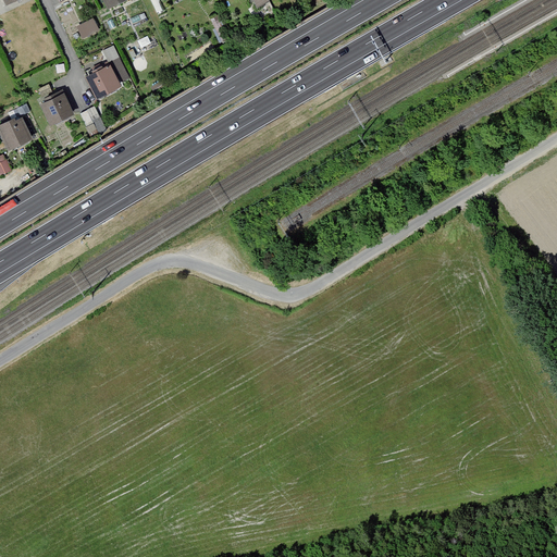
[(128,0),(101,0),(107,10),(128,0)]
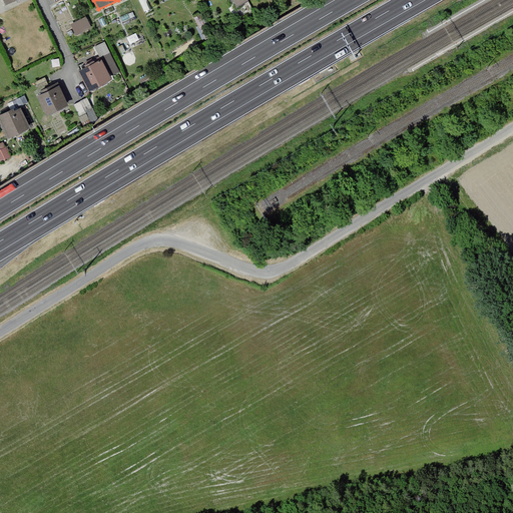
[(229,0),(235,10),(248,3),(246,0),(229,0)]
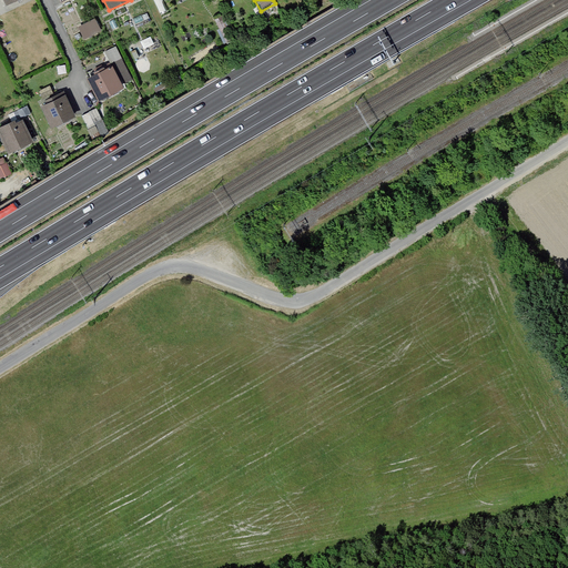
[(94,19),(77,28),(83,41),(101,32),(94,19)]
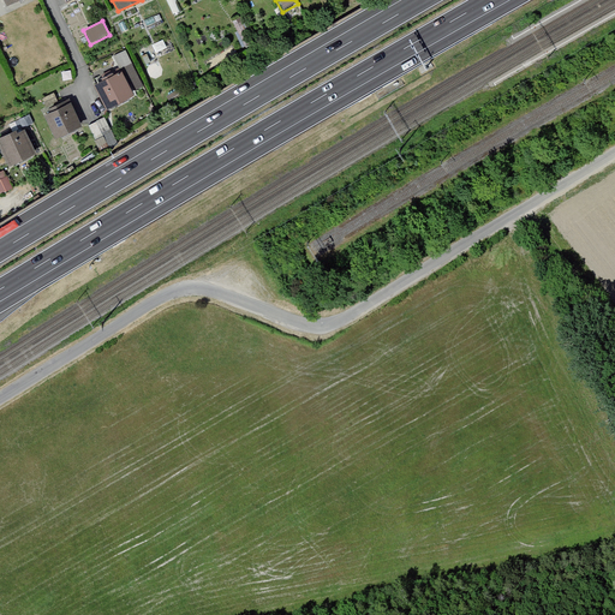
[(242,24),(233,28),(245,51),(252,46),(242,24)]
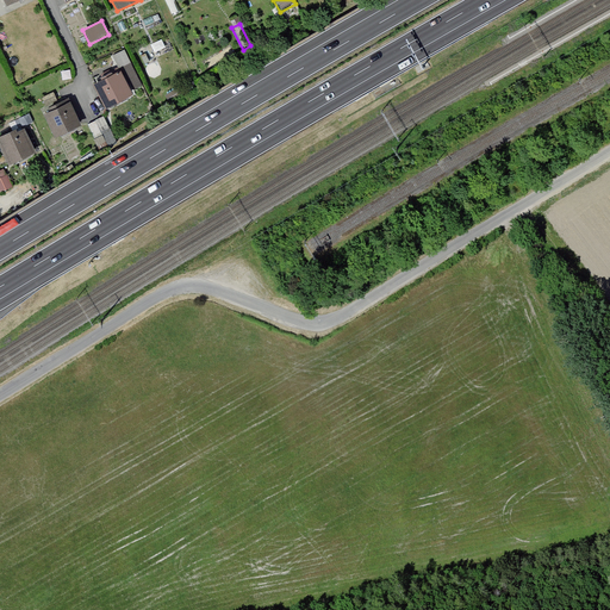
[(123,51),(111,57),(118,69),(119,69),(132,94),(143,89),(123,51)]
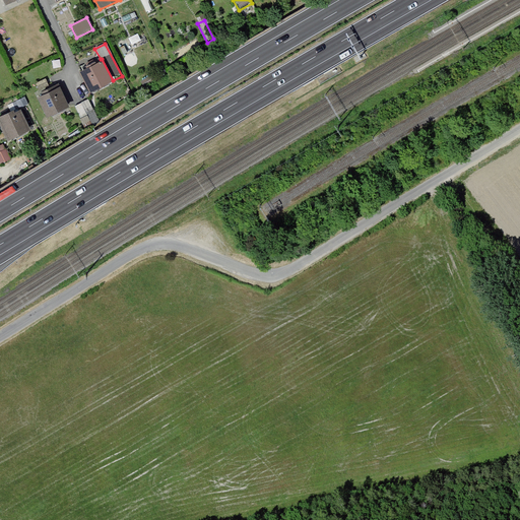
[(60,61),(51,61),(52,71),(61,70),(60,61)]
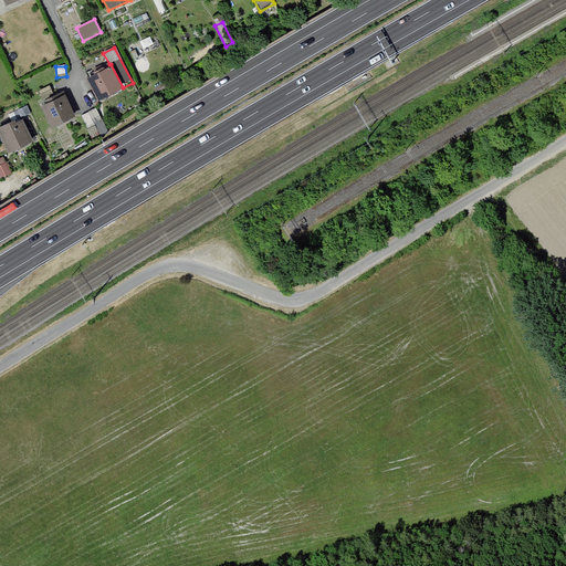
[(111,66),(85,80),(97,102),(122,90),(111,66)]
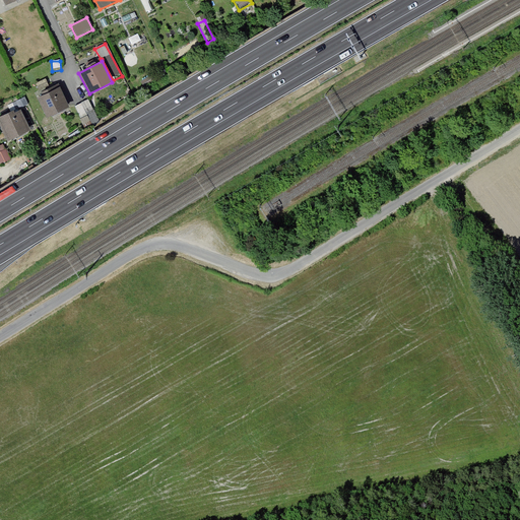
[(152,75),(140,82),(144,90),(156,82),(152,75)]
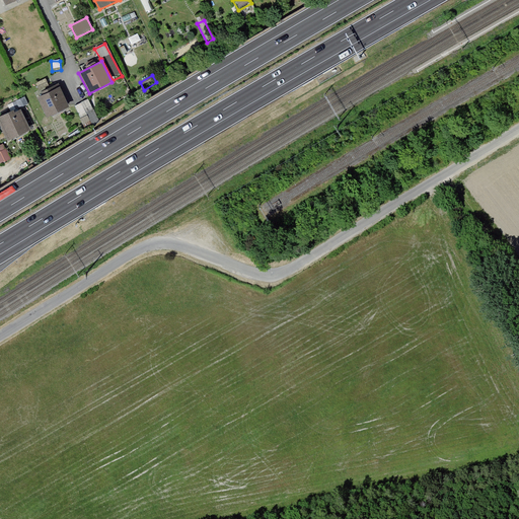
[(45,79),(34,84),(39,90),(48,86),(45,79)]
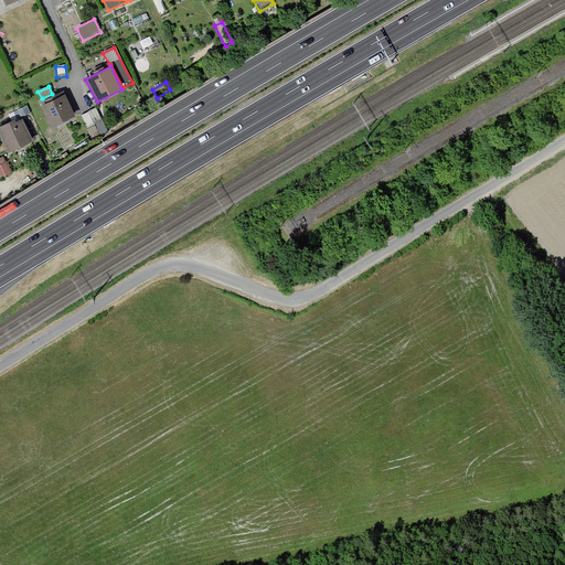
[(61,94),(38,106),(51,130),(74,119),(61,94)]
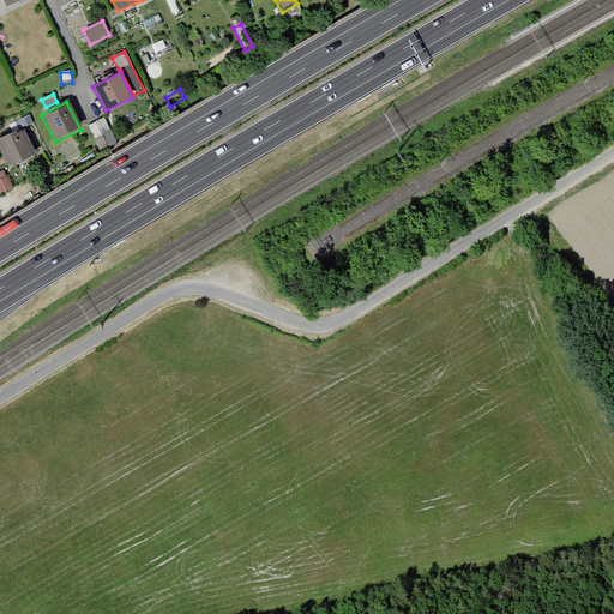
[(133,116),(126,121),(131,128),(138,124),(133,116)]
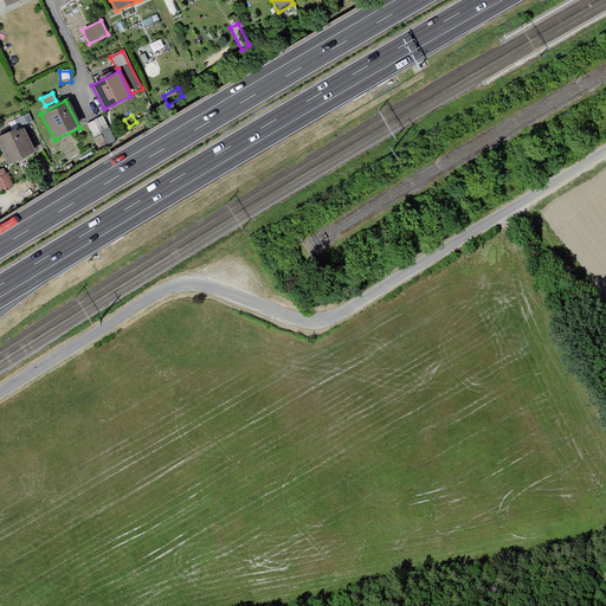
[(103,117),(85,126),(100,153),(116,144),(103,117)]
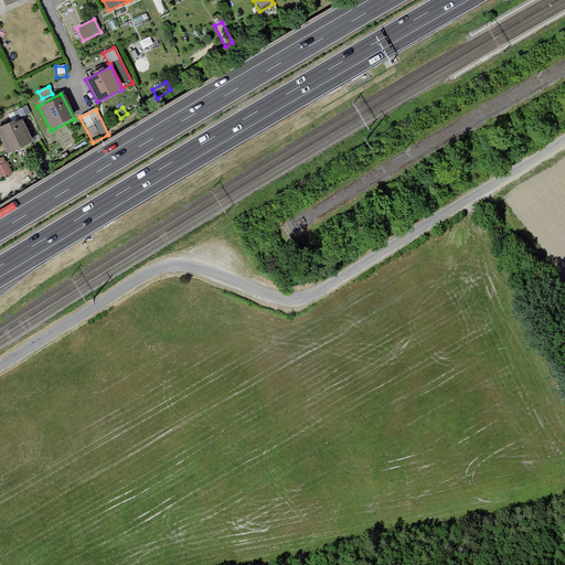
[(14,121),(0,128),(0,139),(8,155),(32,144),(21,121),(17,125),(14,121)]
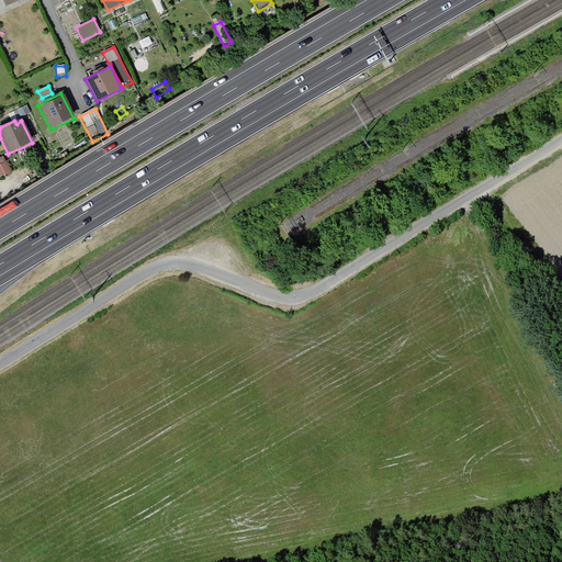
[(1,160),(0,160),(0,179),(11,175),(6,164),(3,165),(1,160)]
